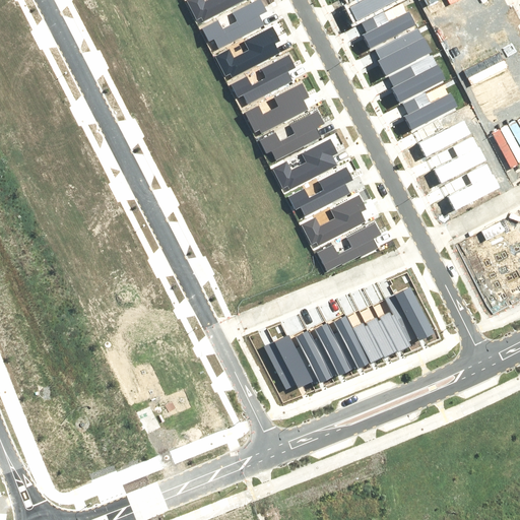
[(189,0),(186,2),(194,18),(200,15),(203,20),(242,0),(213,0),(203,5),(200,0),(189,0)]
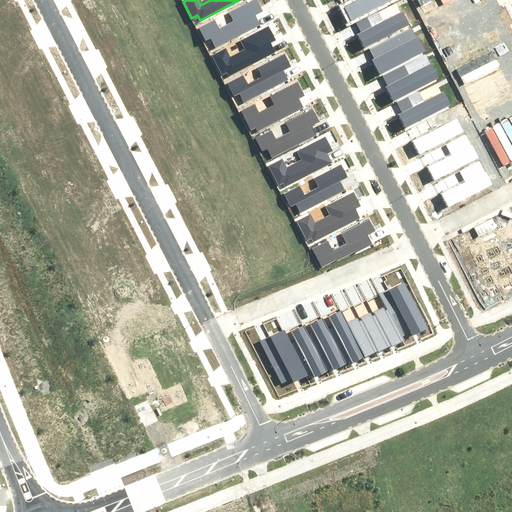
[(199,26),(207,42),(213,39),(216,43),(258,22),(255,16),(264,11),(258,0),(250,0),(228,11),(233,21),(216,29),(211,19),(199,26)]
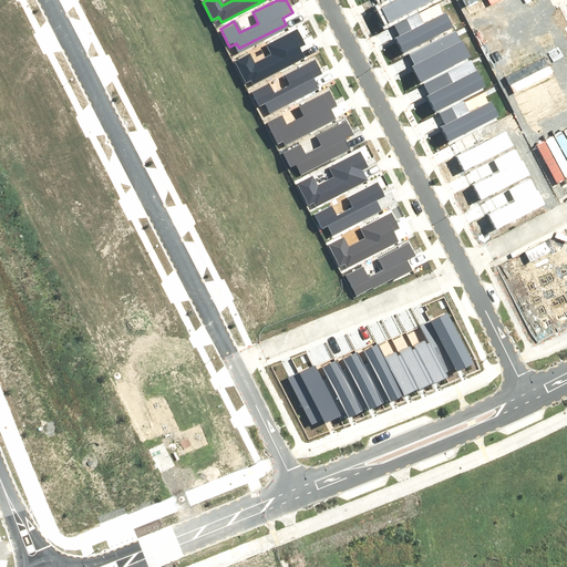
[(379,0),(381,3),(379,4),(389,23),(431,0),(379,0)]
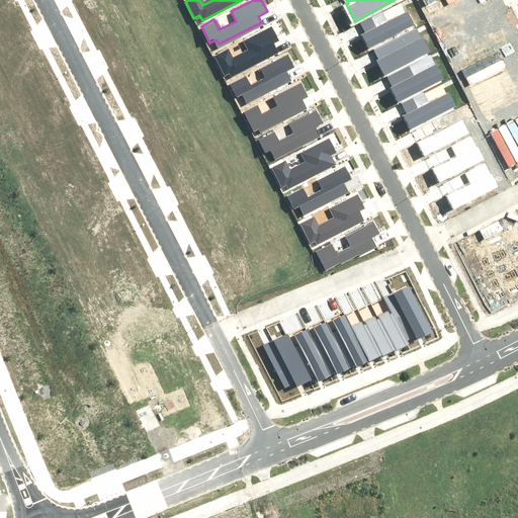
[(359,22),(364,29),(361,31),(370,48),(416,24),(408,9),(386,20),(381,10),(359,22)]
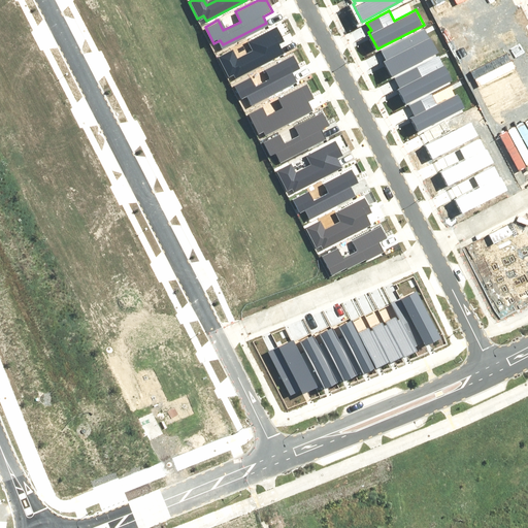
[(220,56),(228,72),(234,69),(236,74),(281,52),(277,45),(287,40),(279,26),(250,41),(254,51),(237,59),(232,50),(220,56)]
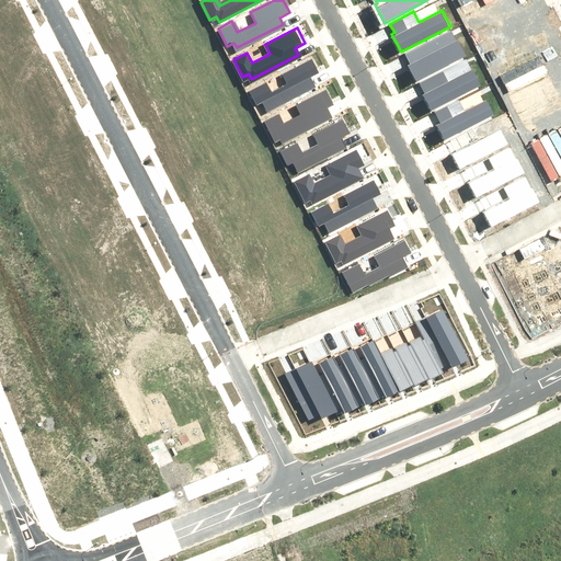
[(408,65),(416,81),(466,57),(453,31),(405,54),(411,64),(408,65)]
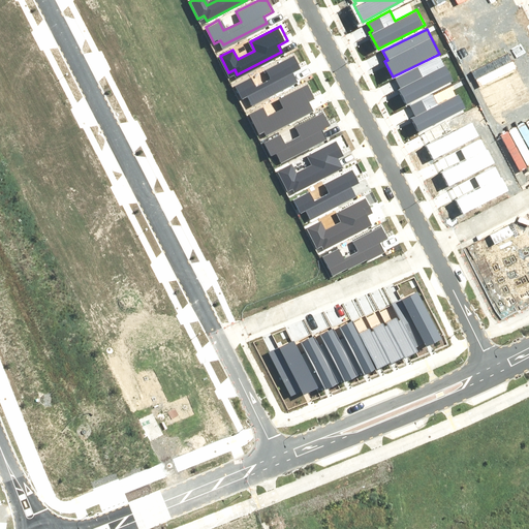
[(235,87),(243,103),(249,100),(252,105),(296,83),(292,76),(302,71),(294,57),(265,72),(270,82),(252,90),(247,81),(235,87)]
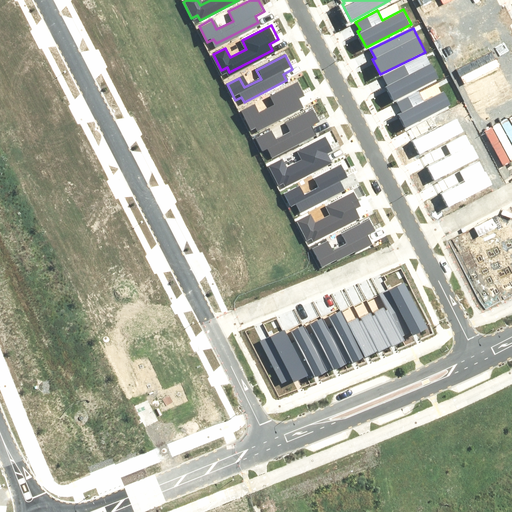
[(383,77),(387,84),(385,86),(394,102),(438,79),(431,64),(410,75),(405,65),(383,77)]
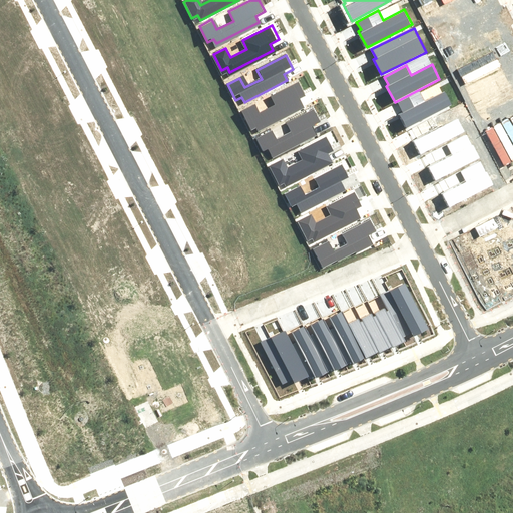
[(240,112),(249,128),(254,125),(258,130),(300,108),(297,102),(307,97),(299,83),(270,98),(275,107),(259,116),(253,106),(240,112)]
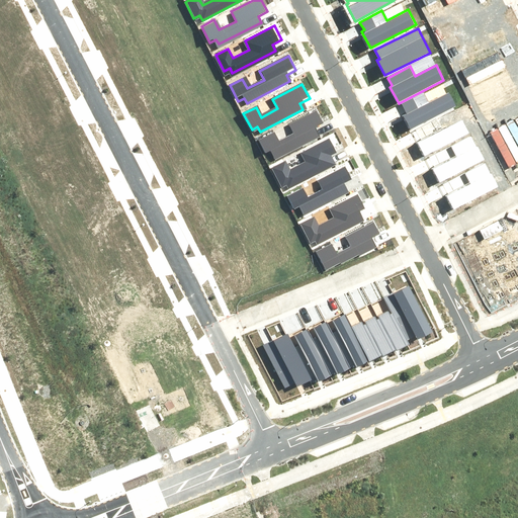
[(401,104),(405,112),(403,113),(412,131),(456,106),(449,92),(428,103),(423,93),(401,104)]
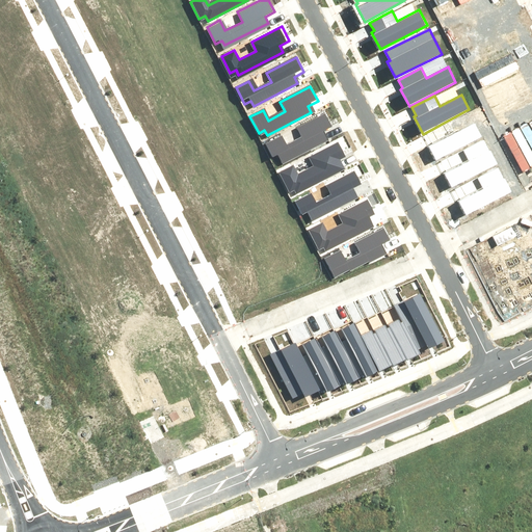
[(265,144),(273,160),(280,157),(282,162),(326,140),(323,133),(333,128),(325,113),(295,129),(299,139),(283,148),(277,137),(265,144)]
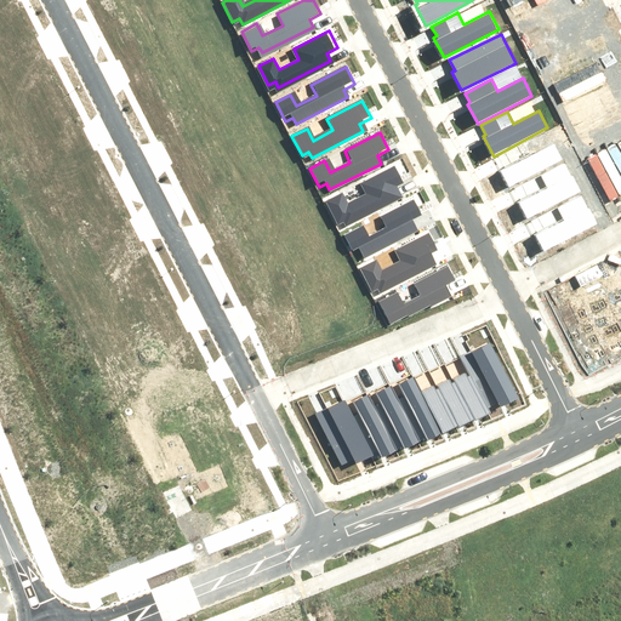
[(497,159),(502,169),(500,170),(511,189),(564,161),(556,144),(530,158),(524,146),(497,159)]
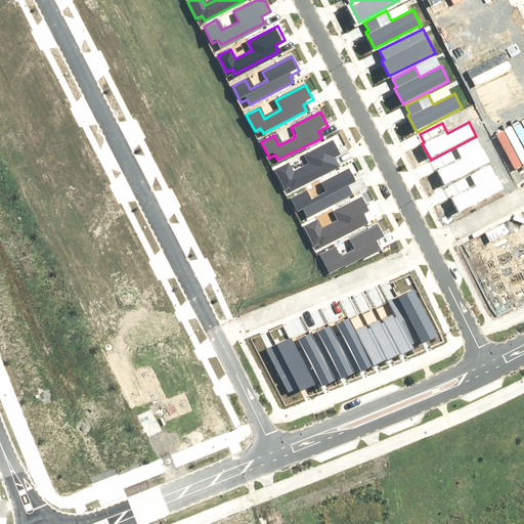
[(464,158),(437,172),(445,185),(489,161),(477,139),(459,149),(464,158)]
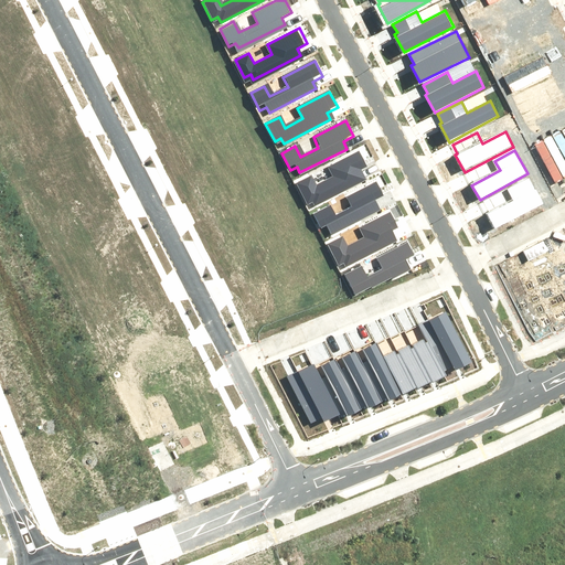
[(306,178),(295,183),(305,204),(311,201),(313,205),(360,182),(354,172),(363,168),(356,155),(322,172),(326,179),(310,187),(306,178)]
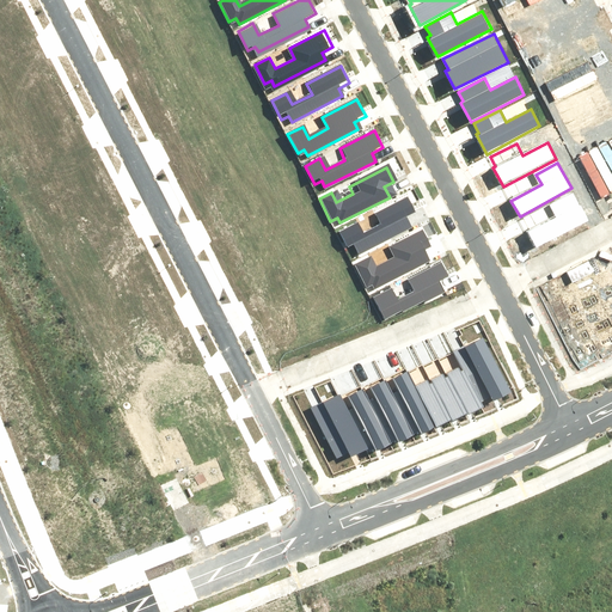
[(555,216),(525,233),(533,249),(585,221),(570,195),(549,207),(555,216)]
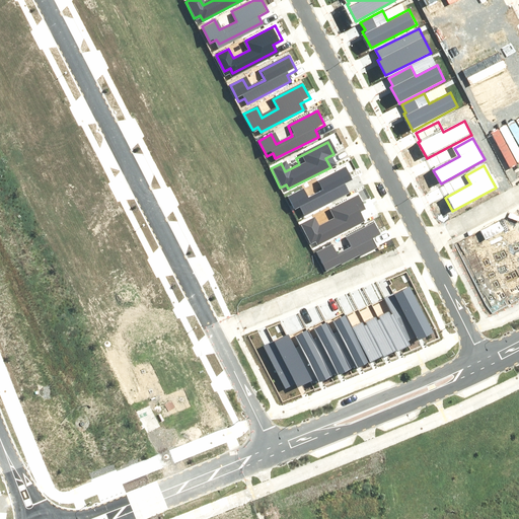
[(289,197),(297,213),(303,210),(306,215),(349,193),(346,187),(355,181),(348,167),(318,182),(323,192),(306,201),(301,191),(289,197)]
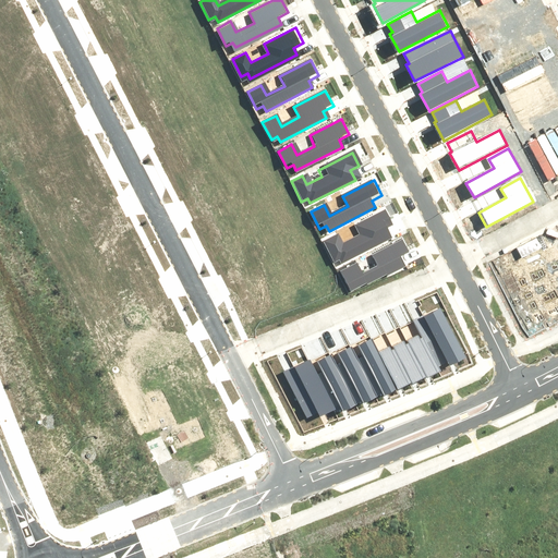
[(324,243),(332,261),(339,257),(342,263),(388,239),(385,232),(395,227),(387,211),(355,228),(361,238),(342,246),(337,237),(324,243)]
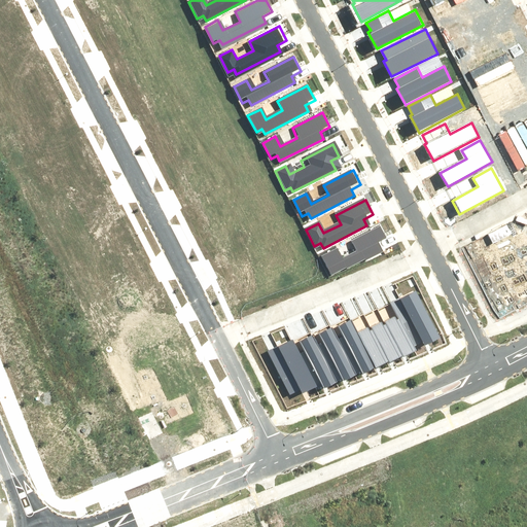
[(331,249),(317,257),(328,279),(379,252),(375,245),(382,241),(375,226),(343,244),(347,252),(337,257),(331,249)]
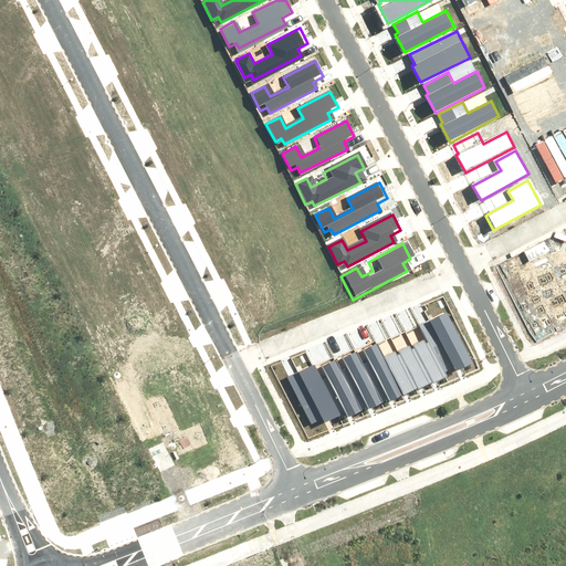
[(431,342),(447,373),(456,368),(457,370),(472,363),(447,312),(422,325),(431,342)]
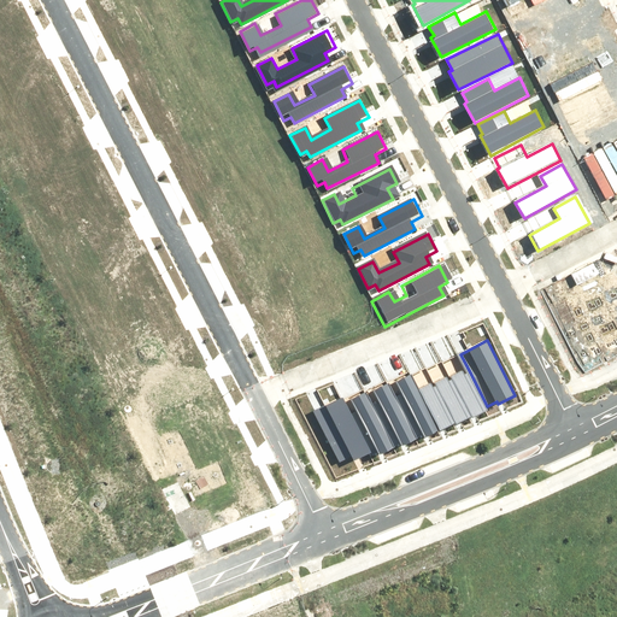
[(464,369),(451,376),(453,380),(472,417),(472,418),(489,410),(487,406),(470,372),(466,374),(464,369)]
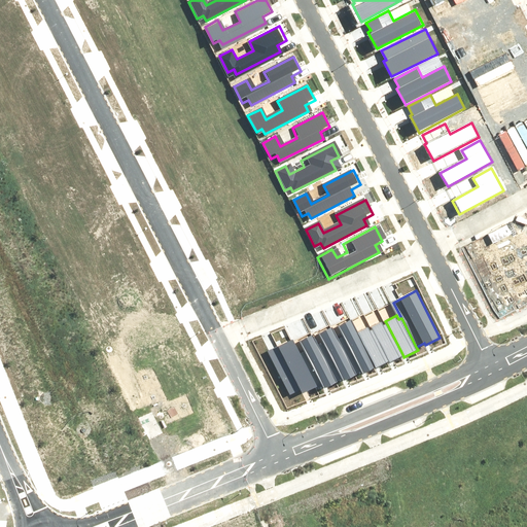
[(382,321),(371,327),(373,329),(389,362),(389,363),(403,356),(387,324),(384,325),(382,321)]
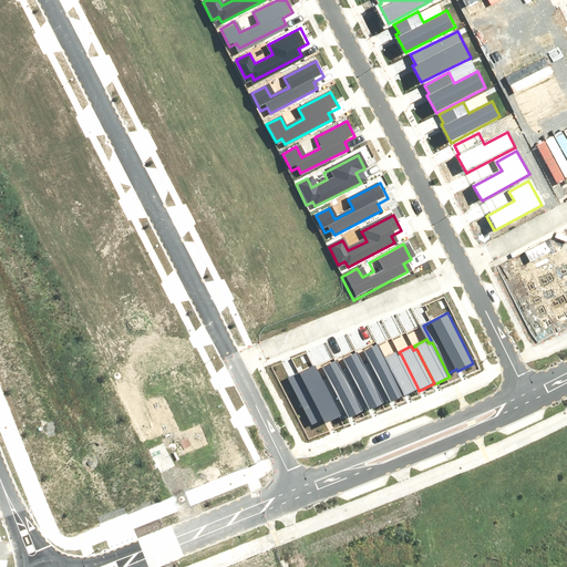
[(369,364),(363,367),(381,401),(389,398),(391,403),(403,397),(384,358),(378,347),(363,353),(369,364)]
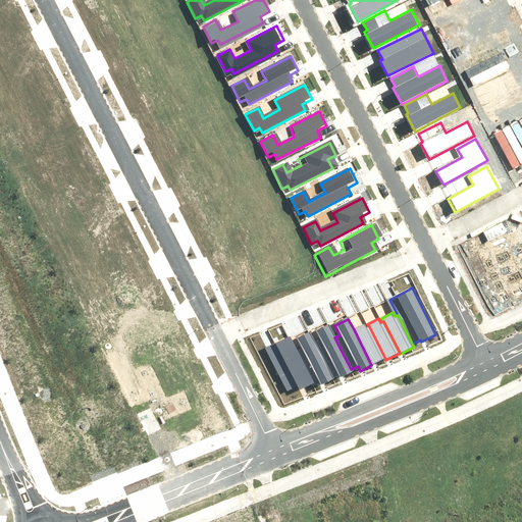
[(320,341),(315,343),(331,375),(337,372),(341,377),(352,371),(351,369),(334,337),(328,324),(315,331),(320,341)]
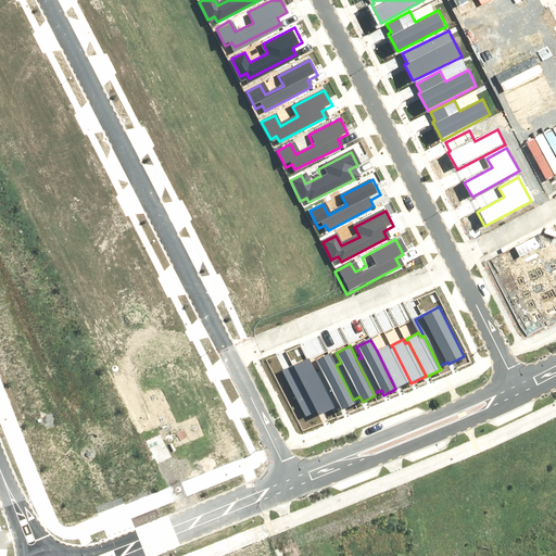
[(388,345),(377,351),(395,389),(411,382),(393,348),(390,350),(388,345)]
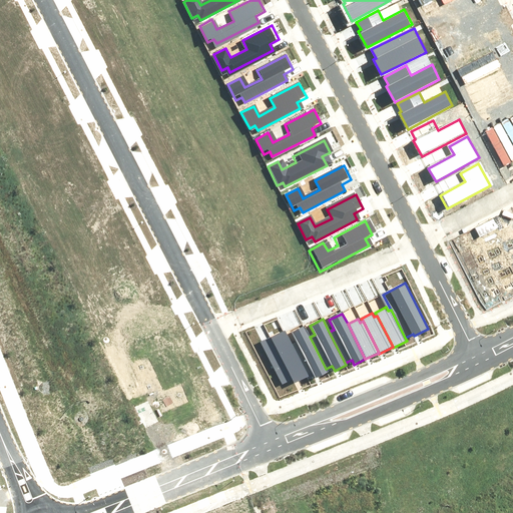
[(297,342),(292,344),(308,375),(314,373),(317,378),(328,372),(326,369),(310,337),(305,326),(292,332),(297,342)]
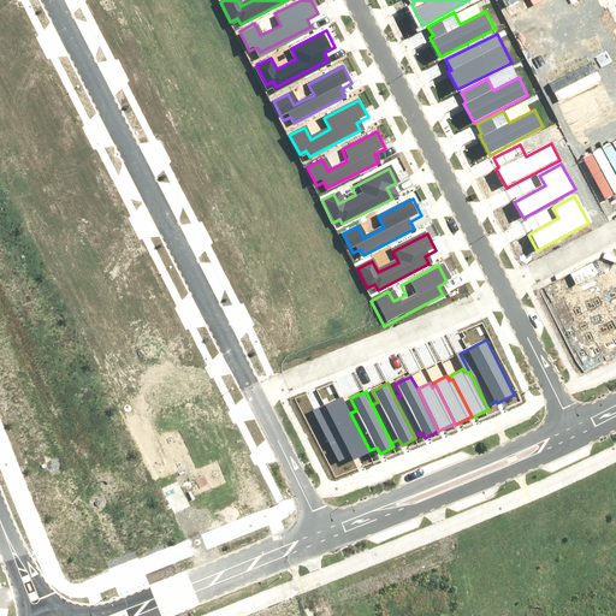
[(314,410),(338,461),(351,455),(354,458),(369,450),(350,413),(343,396),(314,410)]
